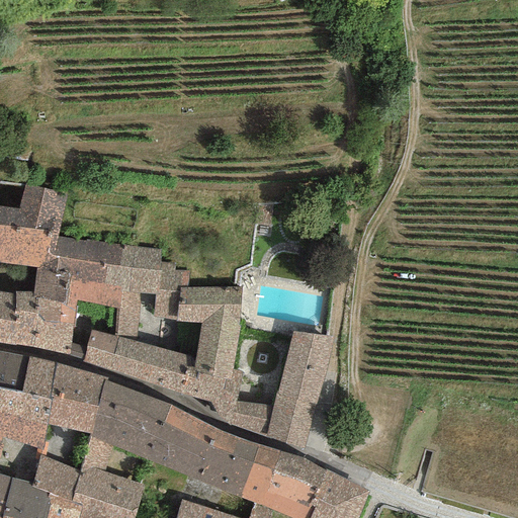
[(0,262),(35,268),(45,269),(51,234),(57,236),(66,191),(23,183),(17,209),(0,205),(0,262)]
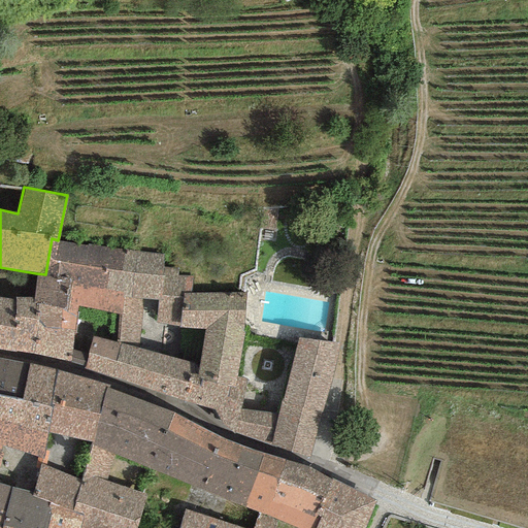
[(163,253),(58,240),(52,238),(45,274),(36,273),(33,298),(32,304),(77,312),(77,305),(118,314),(117,343),(138,348),(141,298),(158,300),(162,266),(163,253)]
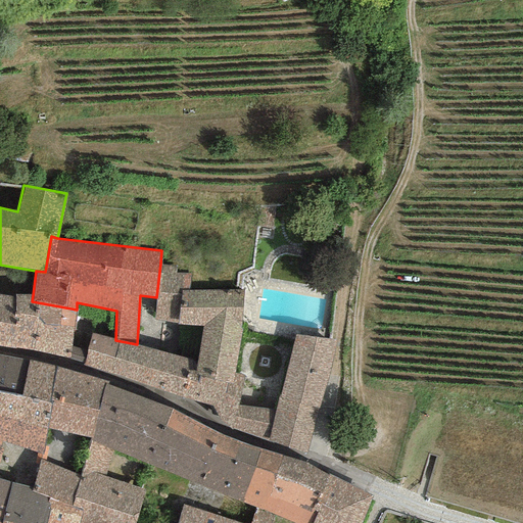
[(176,266),(160,264),(156,297),(154,319),(177,324),(202,327),(196,362),(191,375),(183,397),(211,406),(221,423),(231,429),(269,440),(277,410),(238,405),(244,376),(234,373),(244,290),(189,288),(191,274),(176,273),(176,266)]
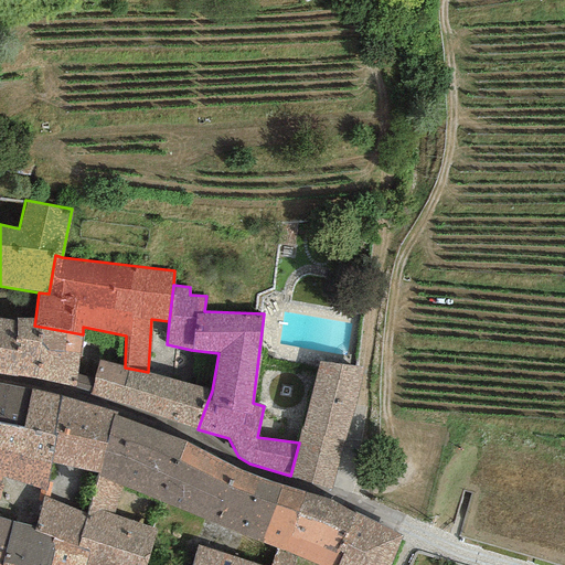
[(0,318),(0,374),(16,377),(17,375),(75,387),(83,334),(34,326),(35,319),(17,318),(16,320),(0,318)]
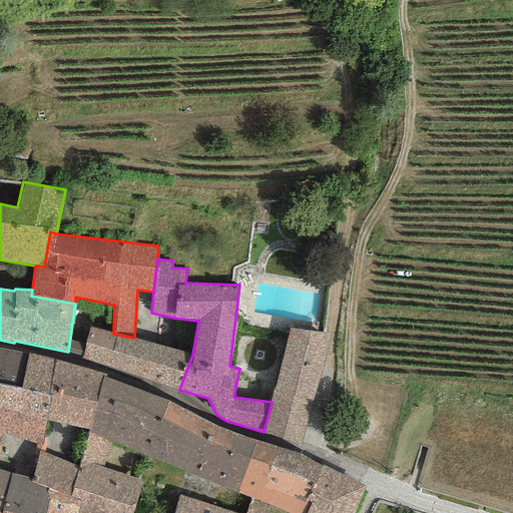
[(113,334),(89,327),(81,359),(179,390),(187,368),(192,355),(134,338),(113,334)]
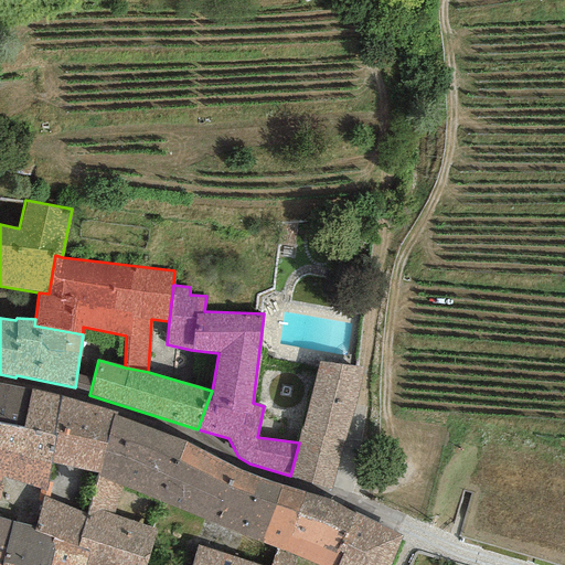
[(363,368),(318,362),(299,443),(290,476),(331,490),(363,368)]
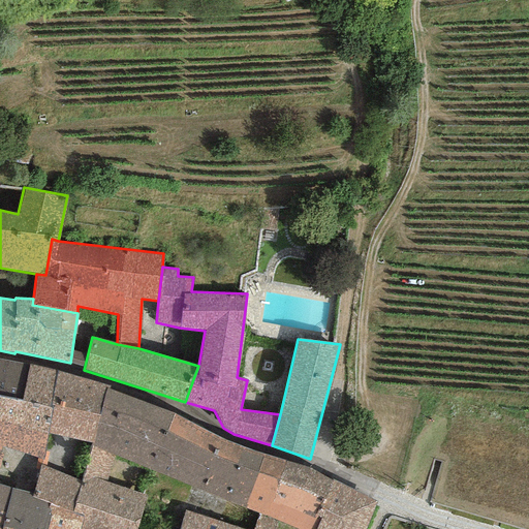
[(29,364),(0,359),(0,396),(21,402),(29,364)]
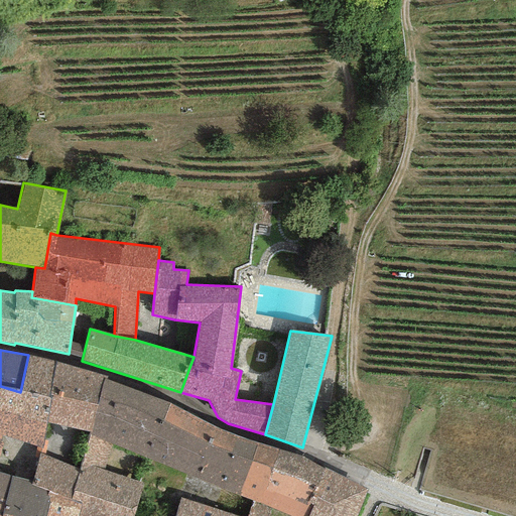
[(55,362),(28,355),(20,392),(0,386),(0,435),(4,436),(41,447),(46,423),(50,399),(48,399),(55,362)]
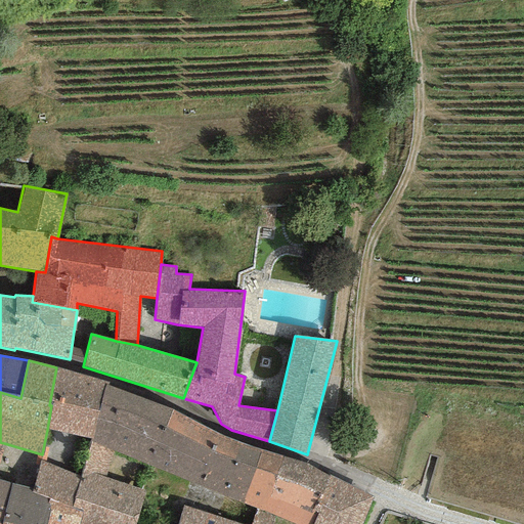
[(47,430),(90,438),(106,386),(107,383),(56,367),(49,405),(51,405),(47,430)]
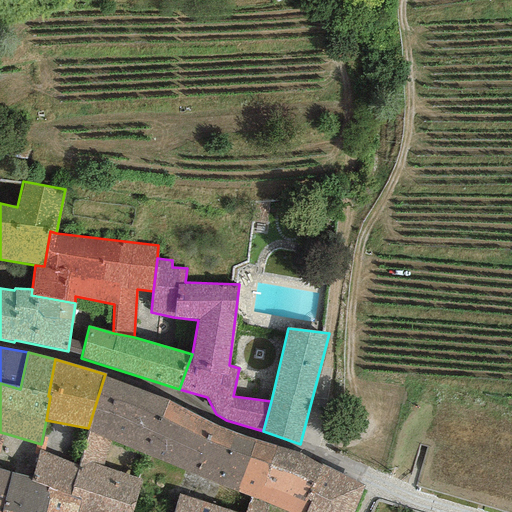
[(167,400),(104,377),(88,428),(86,432),(88,432),(110,441),(147,455),(167,400)]
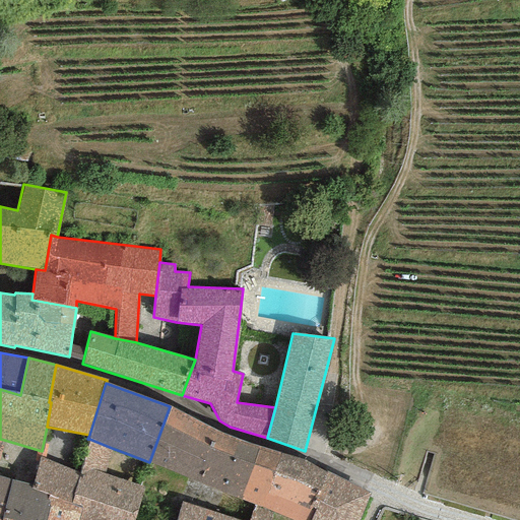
[(214,430),(170,406),(149,462),(197,484),(214,430)]
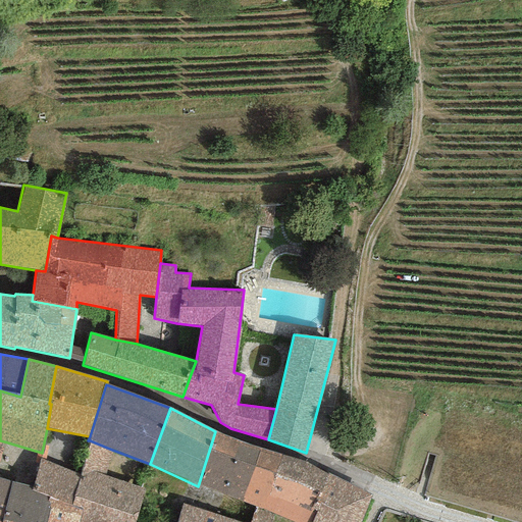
[(261,450),(215,431),(198,486),(241,502),(261,450)]
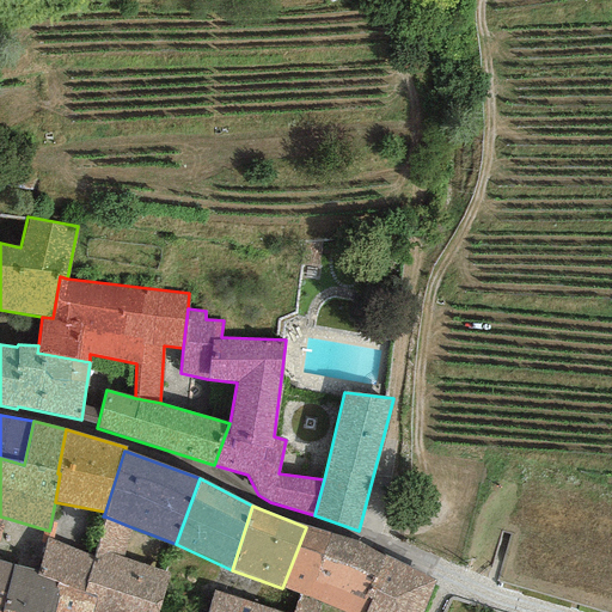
[(132,527),(105,516),(95,557),(83,592),(95,595),(91,611),(158,611),(170,573),(123,557),(132,527)]
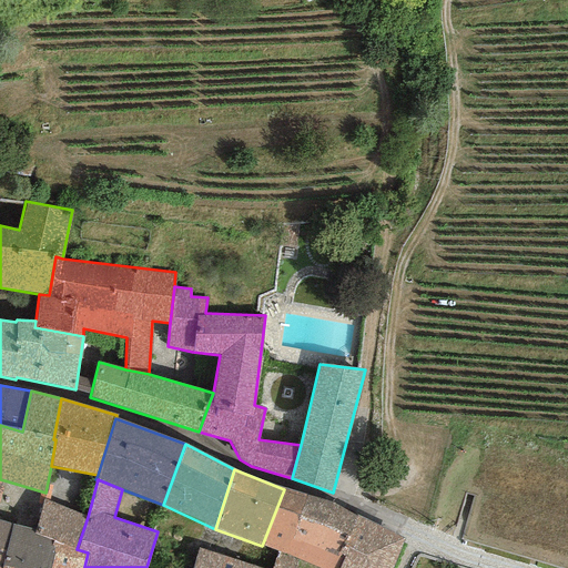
[(328,503),(284,489),(262,546),(279,553),(296,559),(317,567),(340,567),(344,557),(341,556),(356,516),(328,503)]
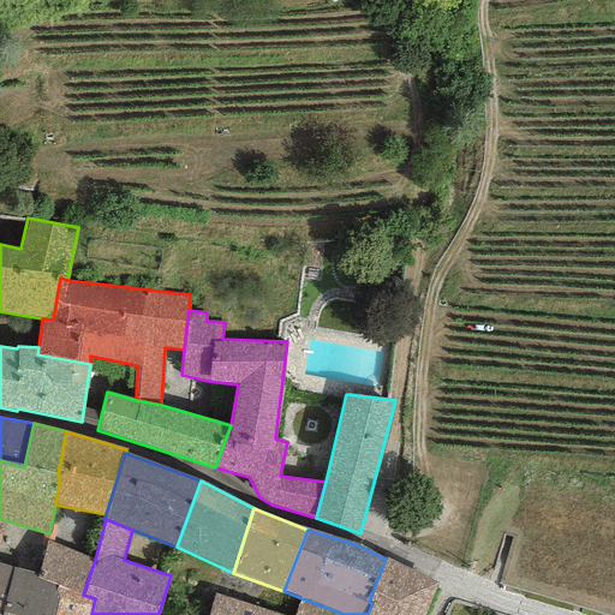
[(95,560),(47,541),(39,573),(37,579),(83,595),(95,560)]
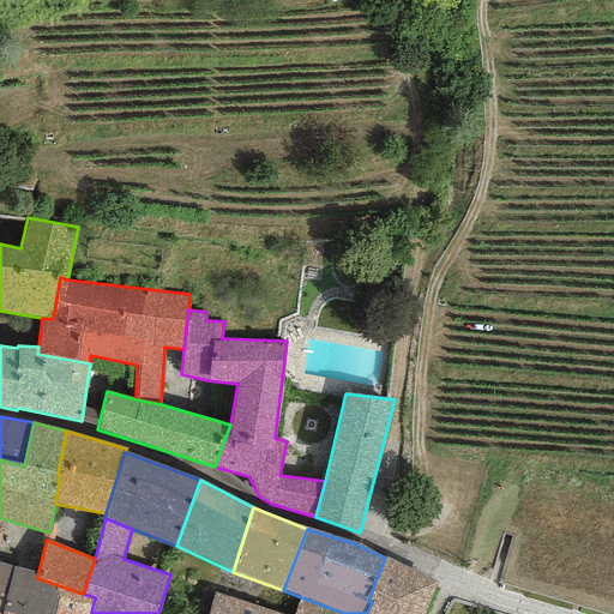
[(423,613),(437,583),(385,558),(368,601),(372,602),(367,613),(423,613)]
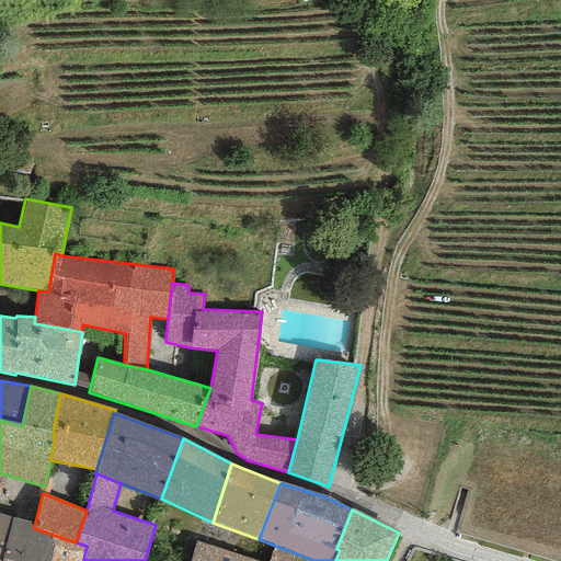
[(35,523),(0,514),(0,560),(83,560),(87,546),(76,542),(34,528),(35,523)]
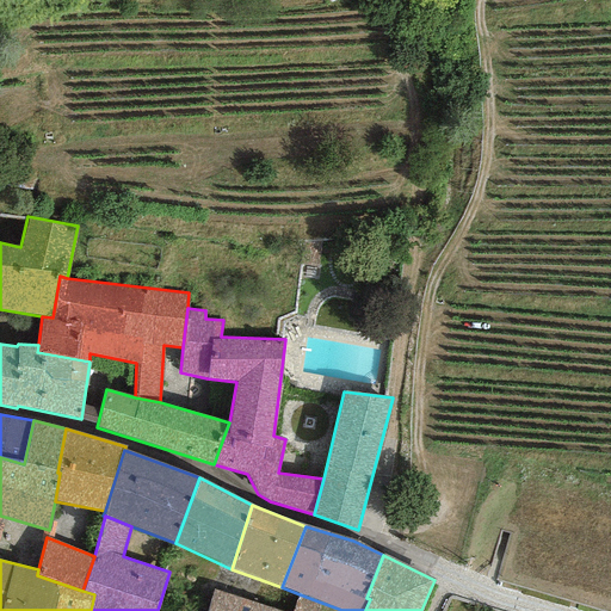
[(292,610),(277,610),(214,590),(208,610),(315,610),(319,602),(300,594),(292,610)]
